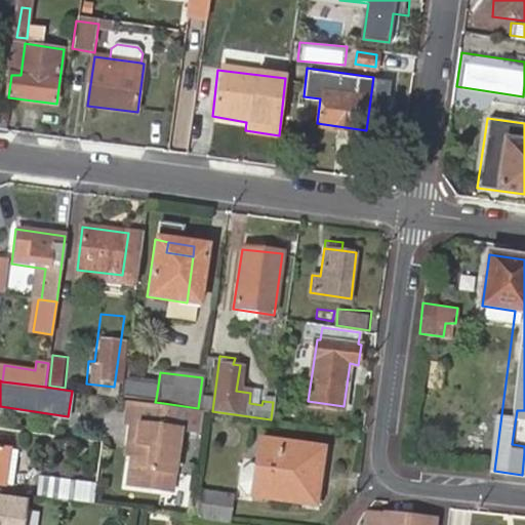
[(124,394),(156,399),(158,386),(126,380),(124,394)]
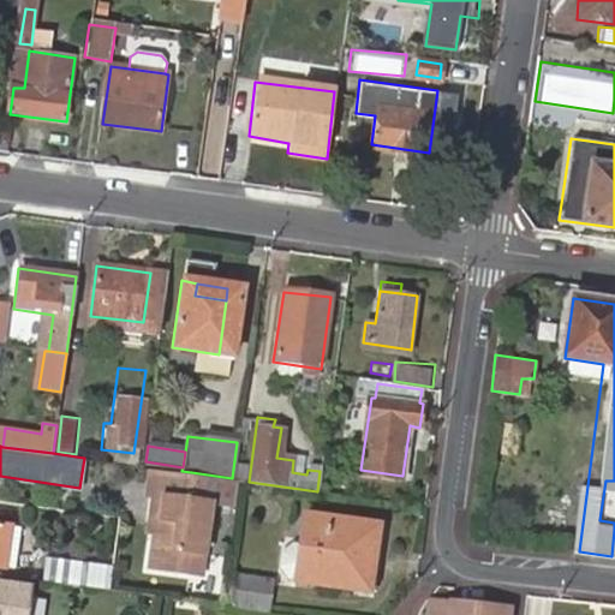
[(232,478),(191,472),(187,496),(233,501),(237,479),(232,478)]
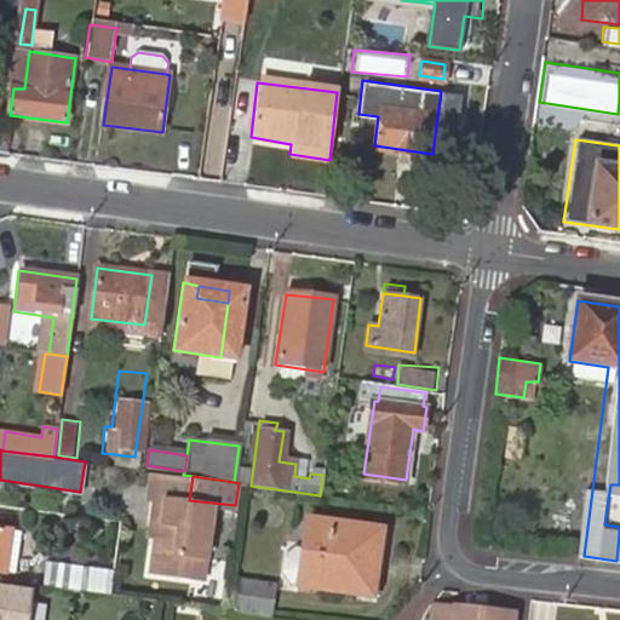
[(161,532),(156,532),(150,573),(191,579),(194,558),(207,561),(213,506),(161,499),(158,523),(162,524),(161,532)]
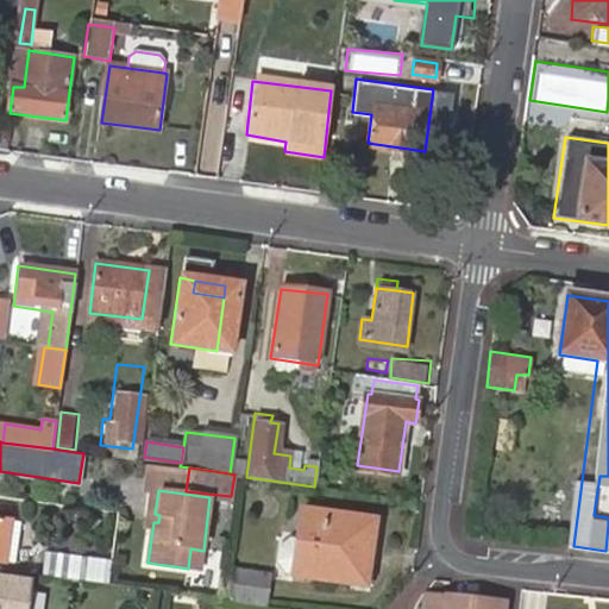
[(303,510),(294,576),(366,585),(375,520),(303,510)]
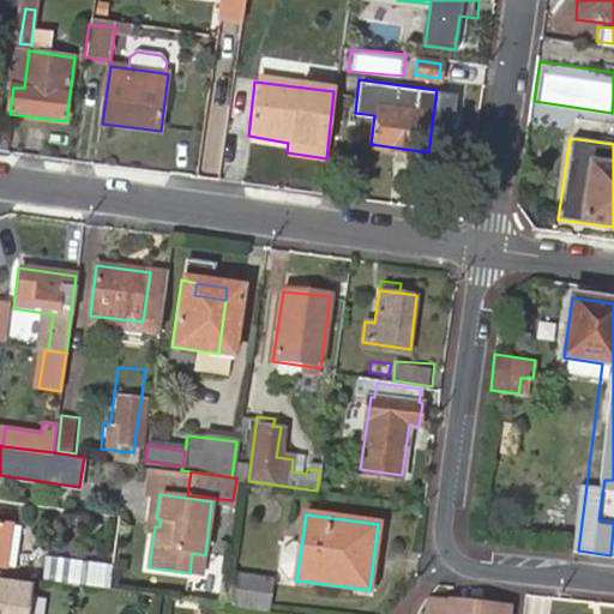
[(17,527),(7,524),(0,566),(11,567),(17,527)]
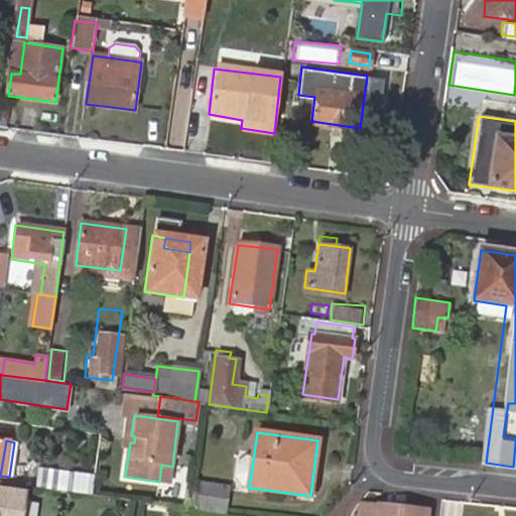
[(170,483),(172,467),(161,465),(159,482),(170,483)]
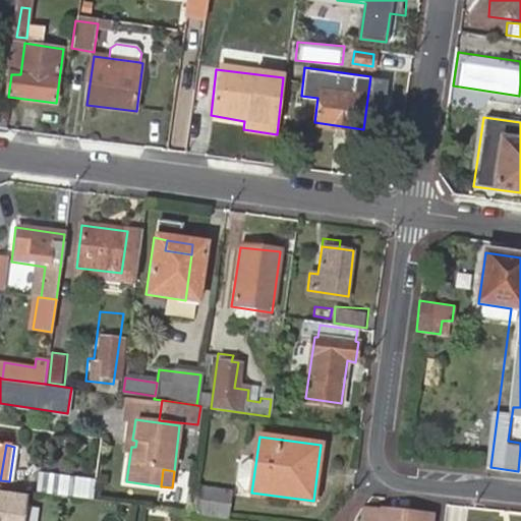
[(34,473),(32,488),(64,494),(66,478),(34,473)]
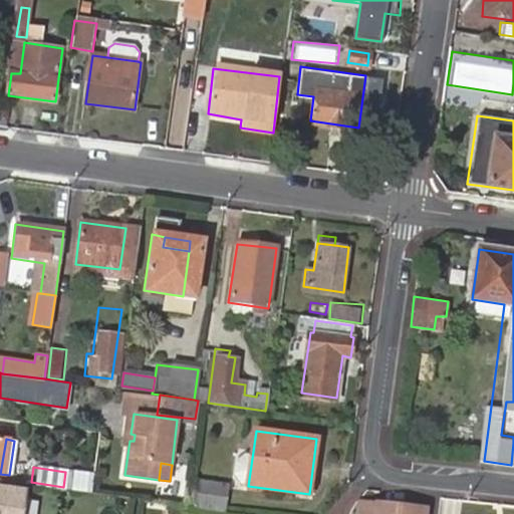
[(195,507),(228,513),(234,484),(201,478),(195,507)]
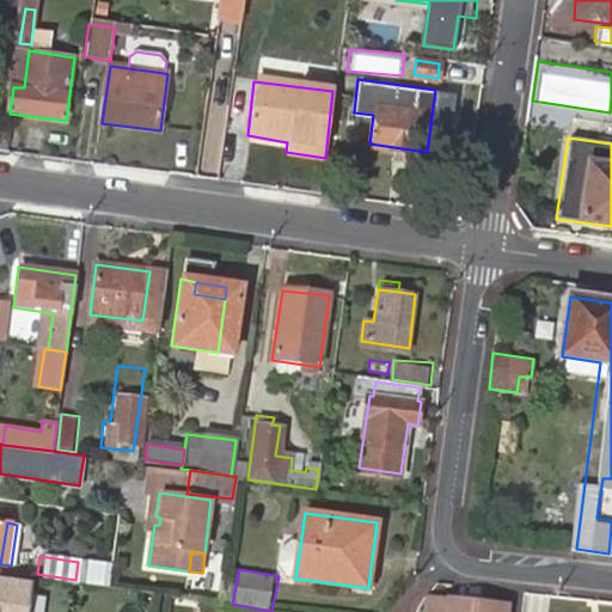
[(0,611),(25,611),(30,585),(0,581),(0,611)]
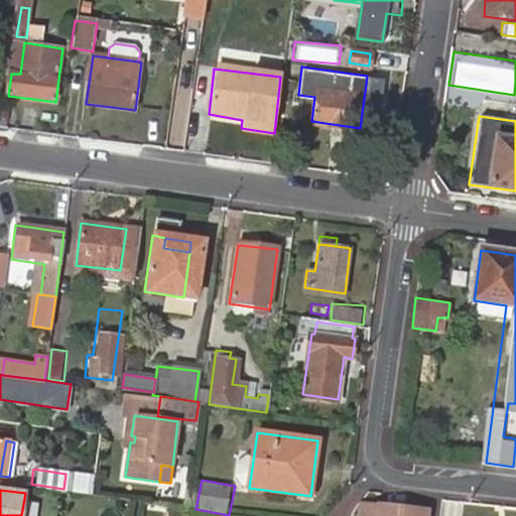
[(361,504),(359,515),(425,515),(426,512),(361,504)]
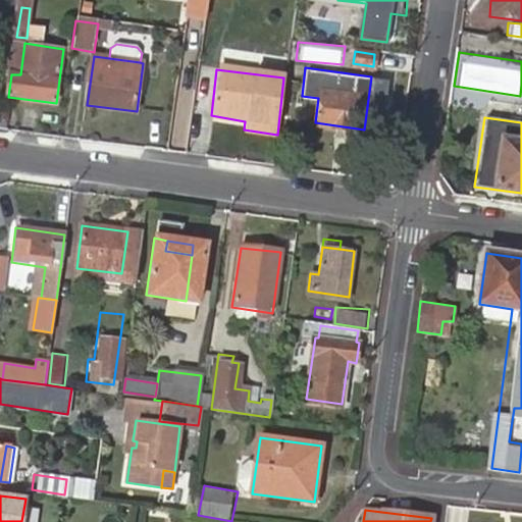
All buildings are outlined.
